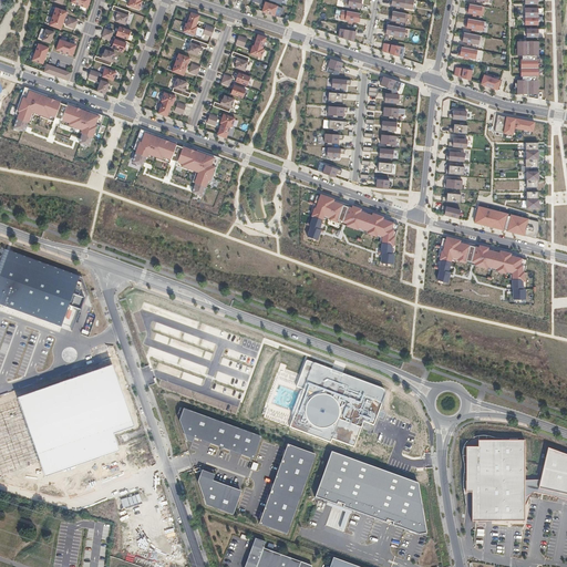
[(142,1),(137,0),(129,0),(127,6),(138,9),(142,1)]
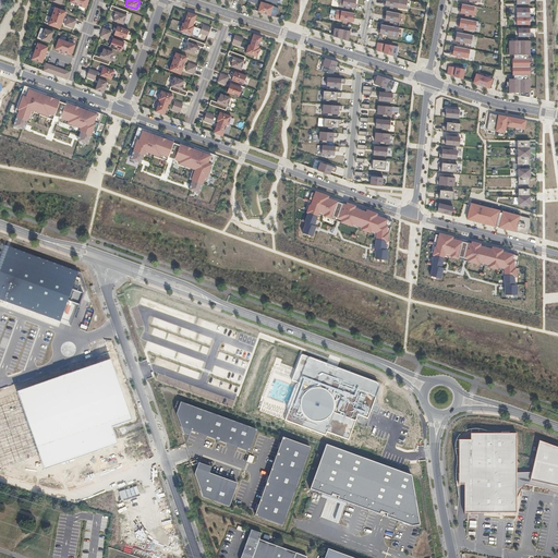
[(356,0),(338,0),(337,7),(355,10),(356,0)]
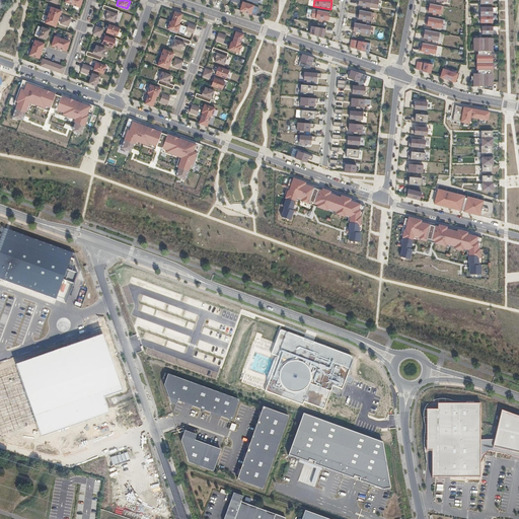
[(375,0),(372,0),(358,0),(357,6),(374,9),(375,0)]
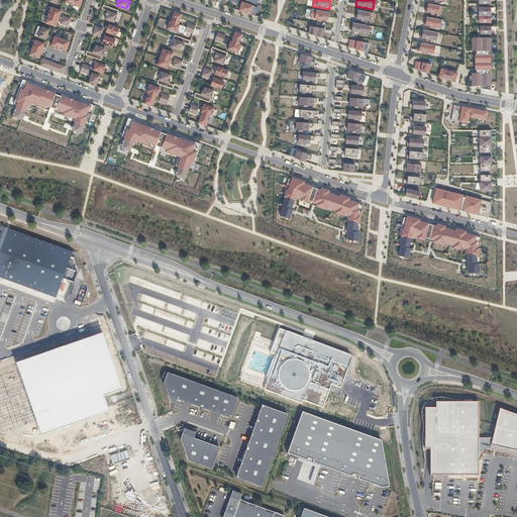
[(242,2),(239,10),(250,13),(252,6),(242,2)]
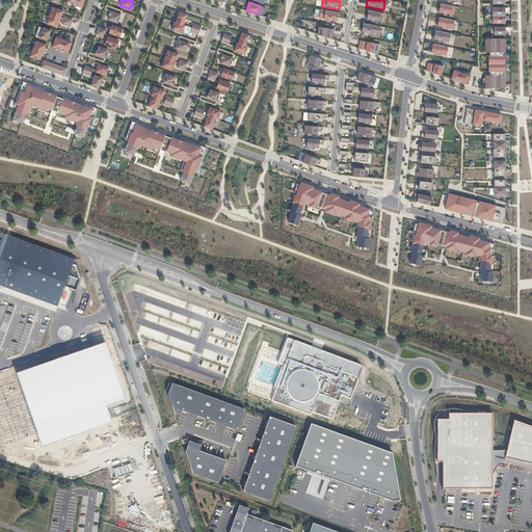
[(455,7),(440,4),(437,15),(453,18),(455,7)]
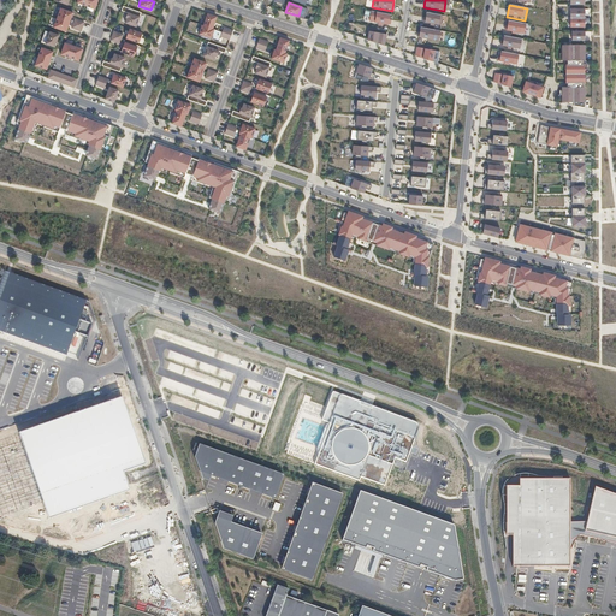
[(141,12),(123,6),(122,10),(128,12),(126,18),(125,23),(136,27),(141,12)]
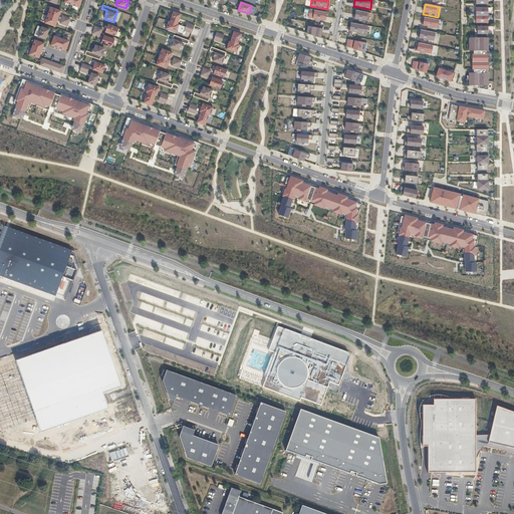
[(50,6),(47,15),(58,18),(61,10),(50,6)]
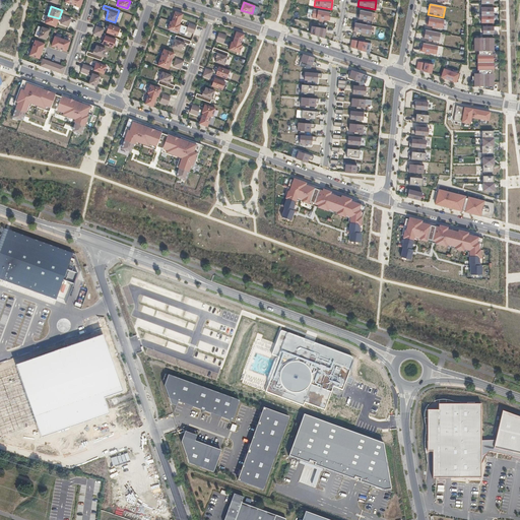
[(494,8),(480,8),(480,24),(494,24),(494,8)]
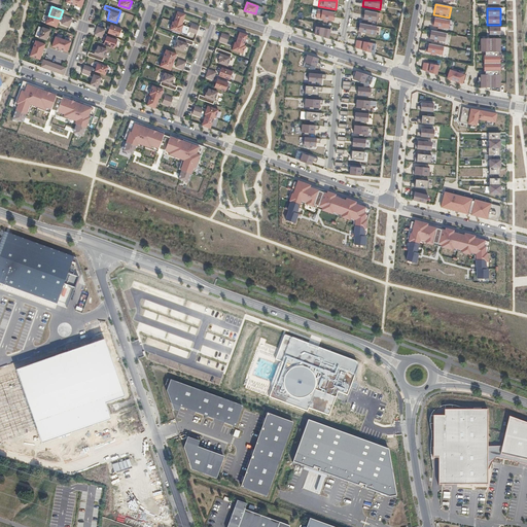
[(336,13),(317,9),(315,20),(334,23),(336,13)]
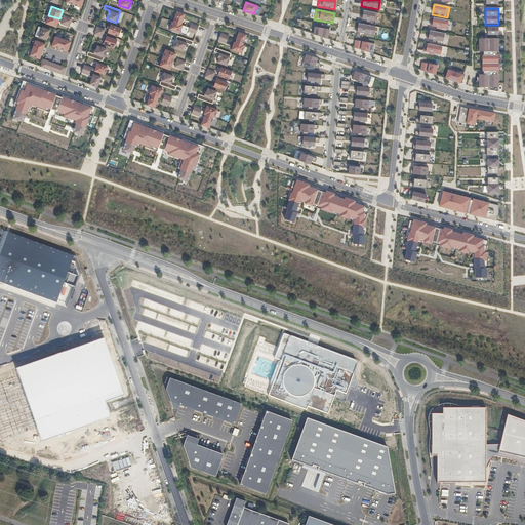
[(377,13),(362,10),(360,19),(375,23),(377,13)]
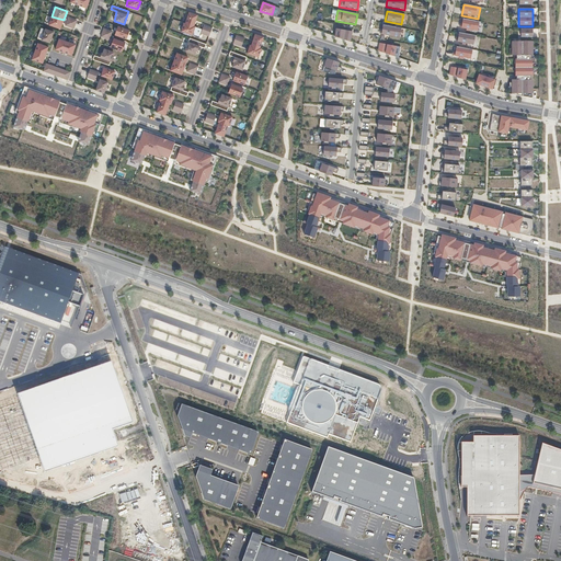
[(189,12),(185,23),(193,26),(197,14),(189,12)]
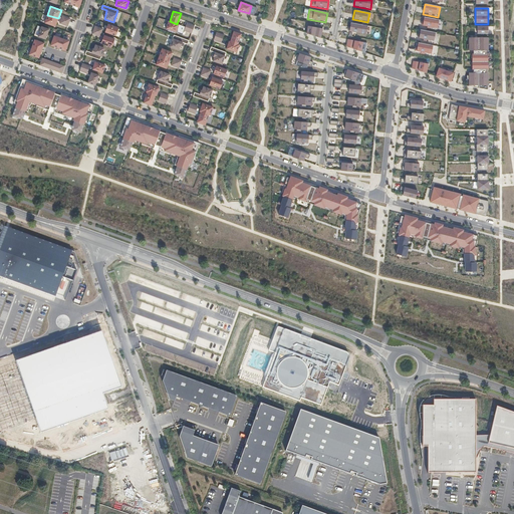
[(58,18),(47,15),(44,23),(55,26),(58,18)]
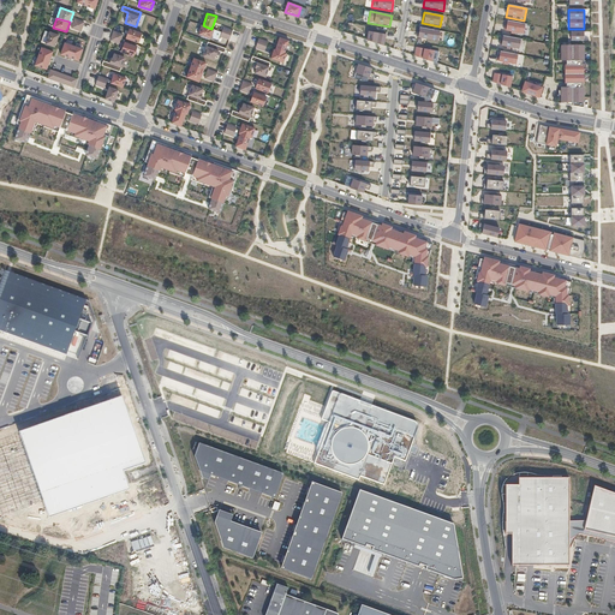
[(527,23),(506,19),(505,33),(525,36),(527,23)]
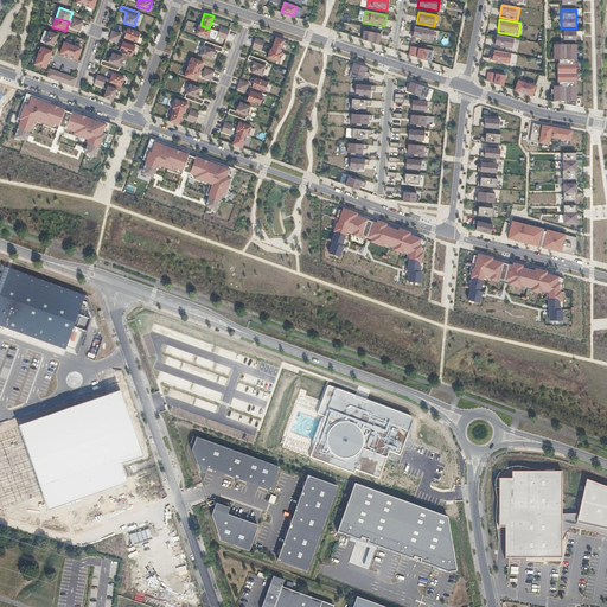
[(211,29),(198,25),(196,33),(208,38),(211,29)]
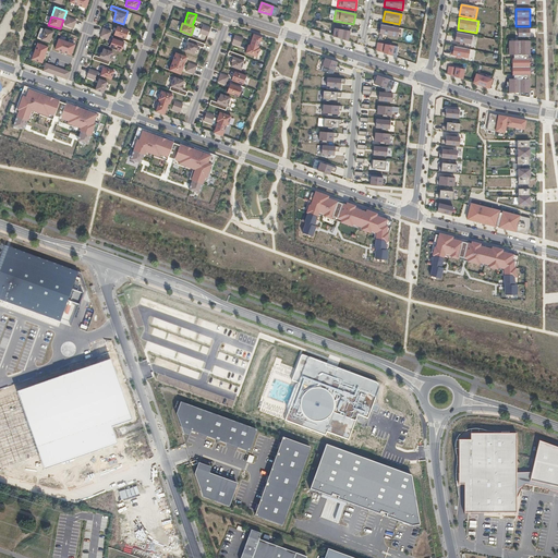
[(396,27),(380,25),(378,36),(393,38),(396,27)]
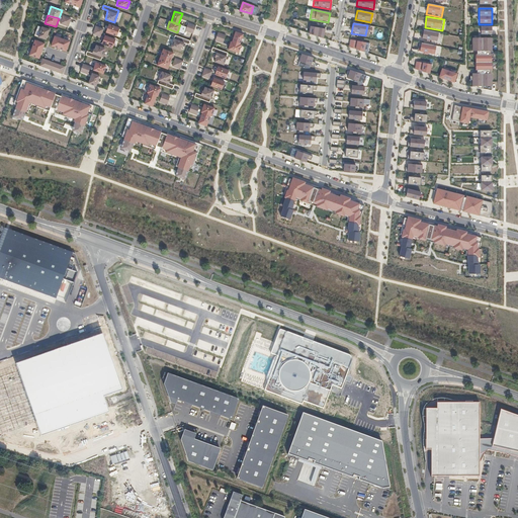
[(119,28),(108,24),(106,32),(116,35),(119,28)]
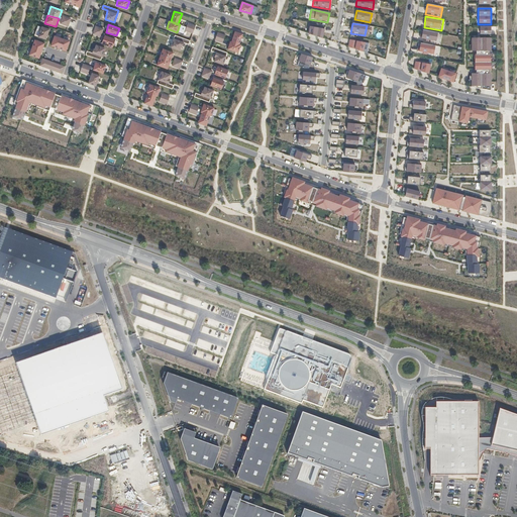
[(324,28),(310,25),(309,33),(322,37),(324,28)]
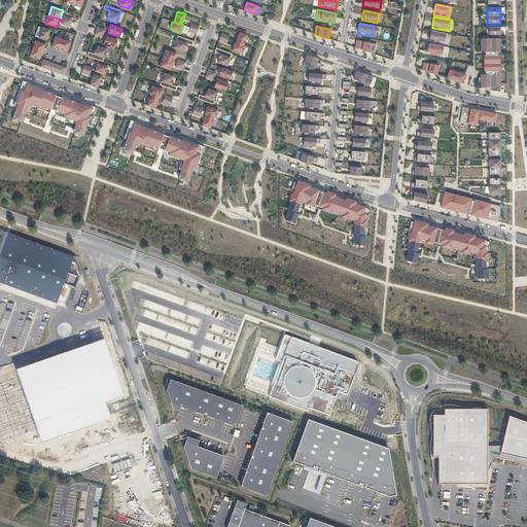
[(42,27),(39,37),(46,40),(50,30),(42,27)]
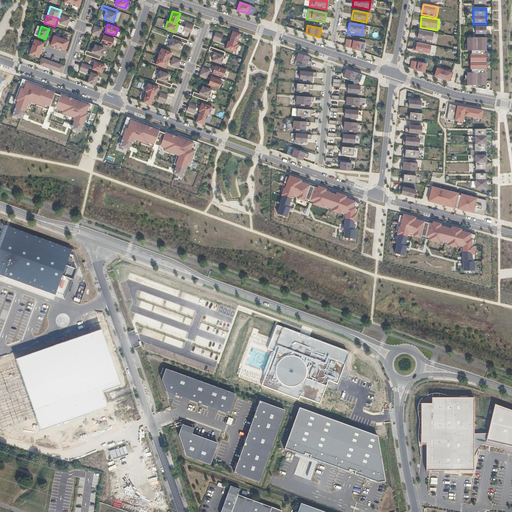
[(487,27),(475,27),(475,36),(487,36),(487,27)]
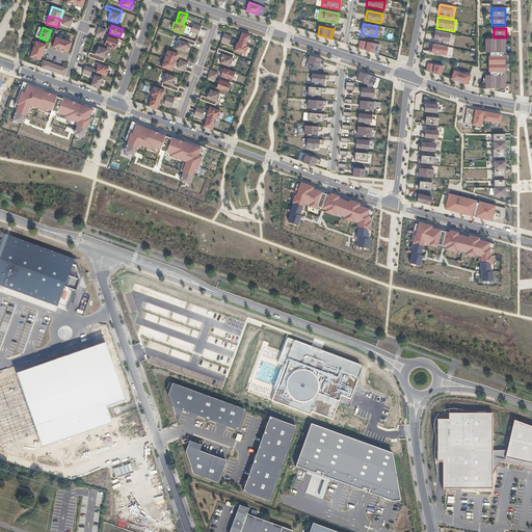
[(452,34),(434,31),(432,42),(450,45),(452,34)]
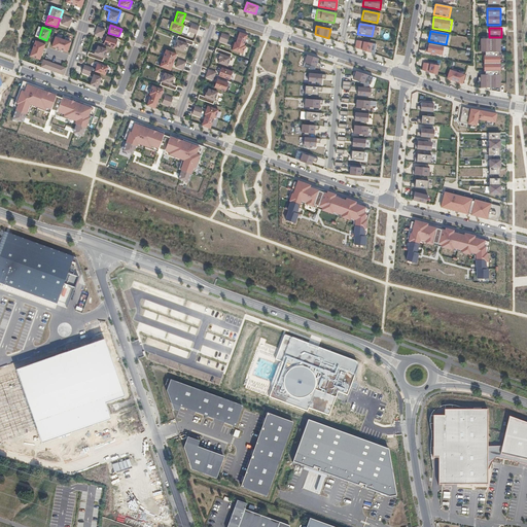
[(240,32),(236,42),(242,44),(243,45),(247,34),(240,32)]
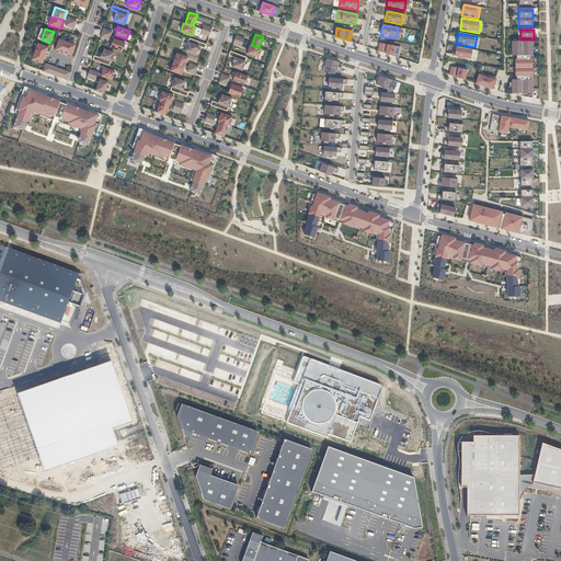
[(59,38),(55,49),(64,53),(67,42),(59,38)]
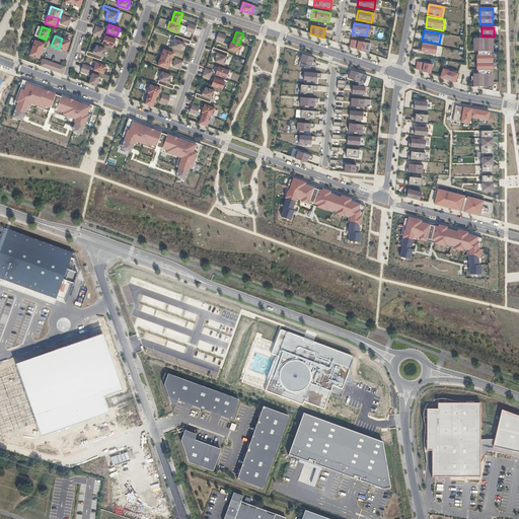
[(104,35),(101,44),(113,48),(116,40),(104,35)]
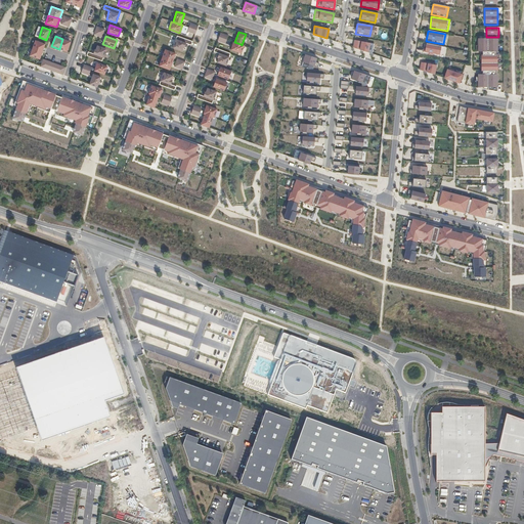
[(177,36),(172,48),(181,51),(183,47),(184,47),(185,43),(190,45),(192,41),(177,36)]
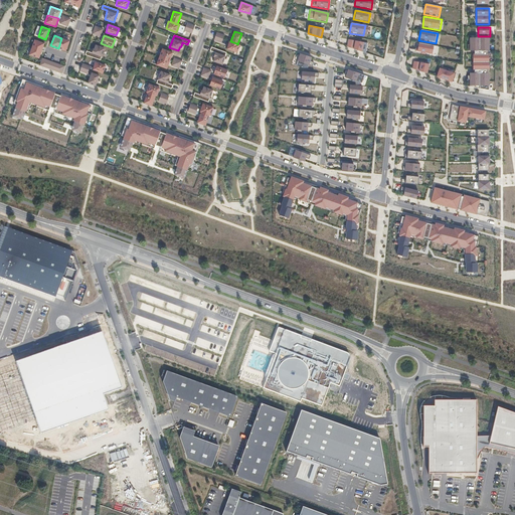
[(61,38),(58,48),(65,50),(69,41),(61,38)]
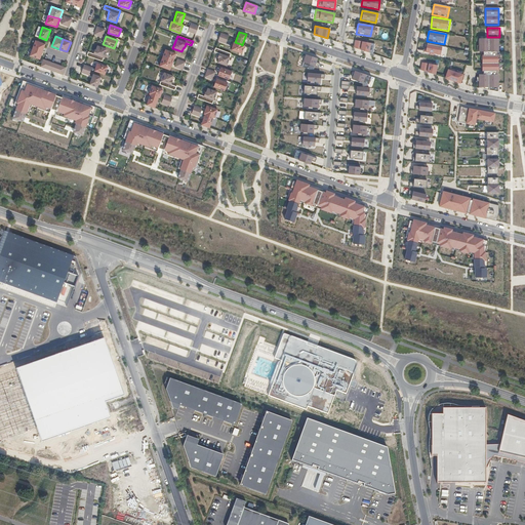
[(372,43),(354,39),(352,50),(370,54),(372,43)]
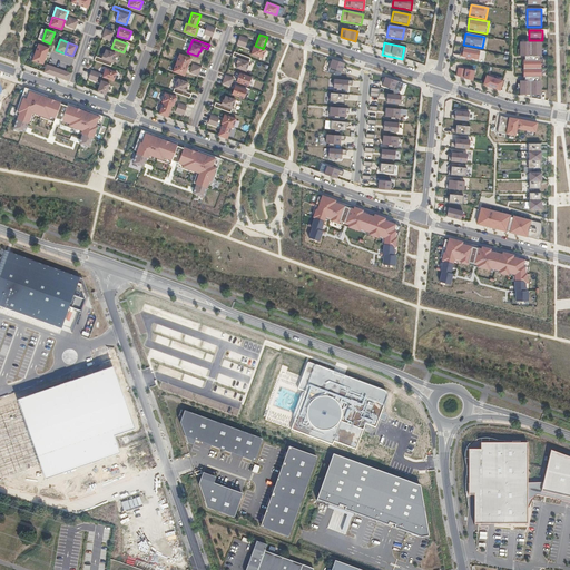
[(542,42),(520,42),(520,57),(523,57),(542,57),(542,42)]
